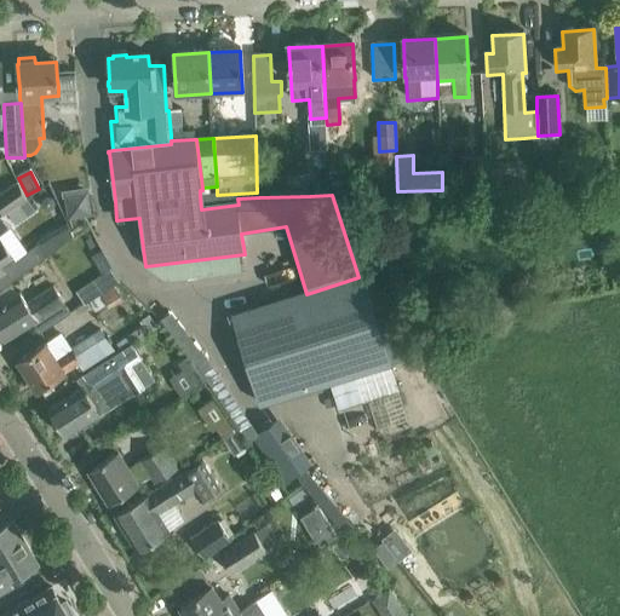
[(0,213),(4,218),(28,201),(19,186),(0,199),(0,213)]
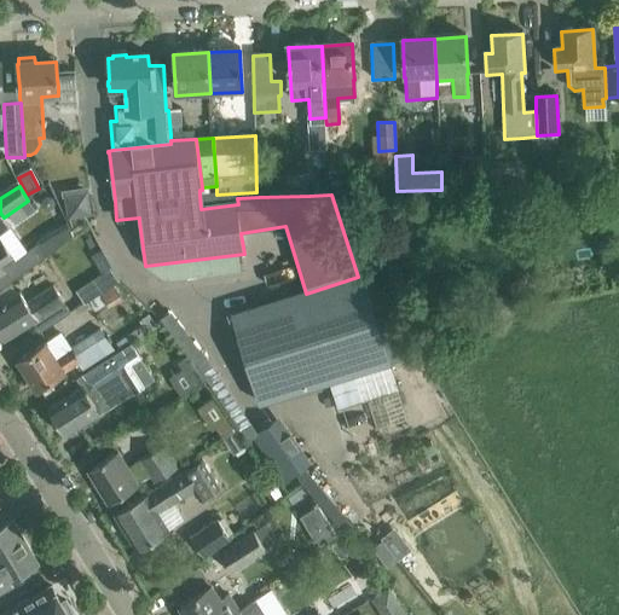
[(88,190),(62,191),(64,222),(90,220),(88,190)]
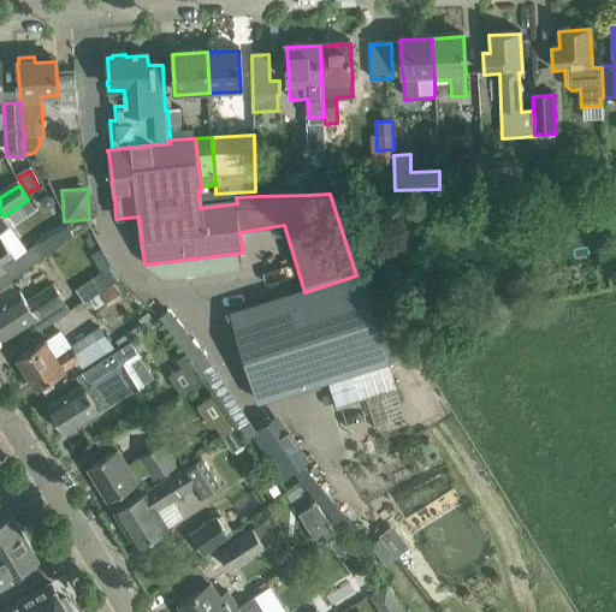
[(0,275),(7,286),(25,273),(41,261),(53,253),(73,238),(66,225),(16,261),(10,254),(0,238),(0,275)]
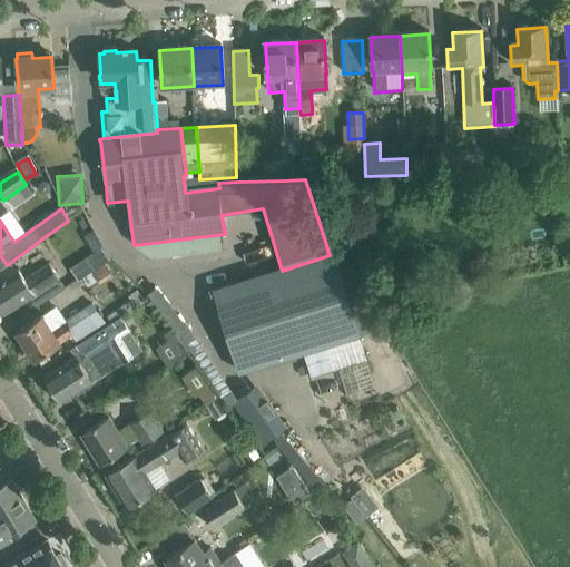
[(104,250),(70,271),(77,282),(110,261),(104,250)]
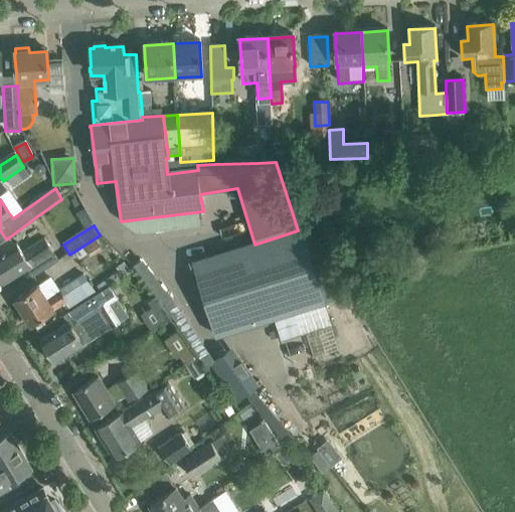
[(254,244),(193,264),(216,338),(326,305),(303,229),(298,230),(254,244)]
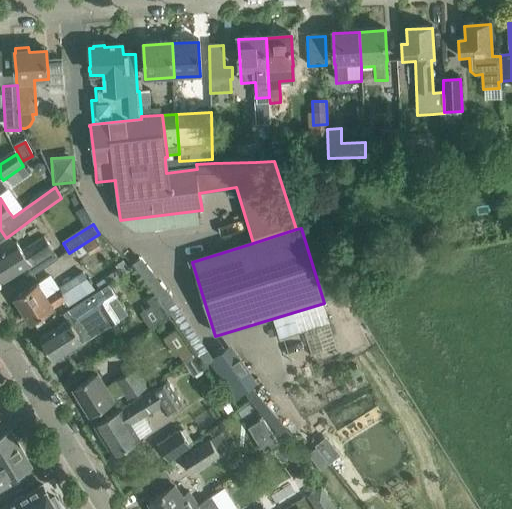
[(6,250),(0,254),(0,278),(3,284),(27,268),(32,277),(58,260),(45,240),(44,238),(22,252),(16,243),(6,250)]
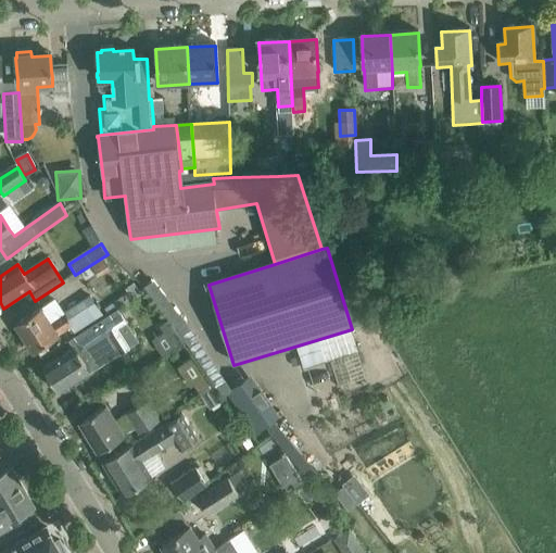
[(73,328),(78,336),(104,319),(91,298),(50,324),(41,310),(15,326),(33,354),(59,338),(58,337),(73,328)]
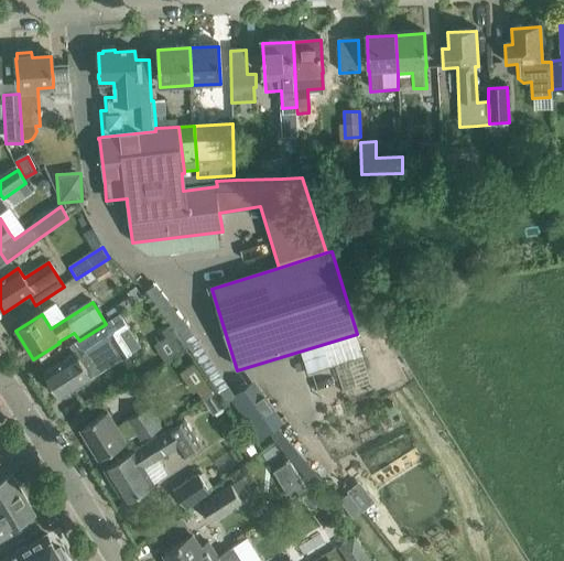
[(106,324),(79,341),(69,347),(75,356),(62,364),(44,375),(60,400),(140,348),(119,315),(106,324)]
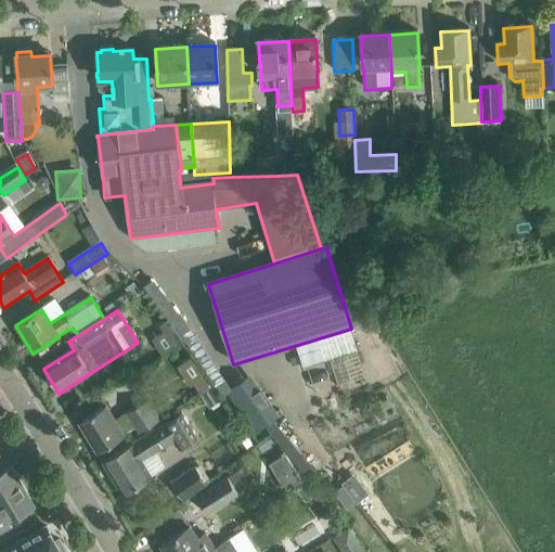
[(156,337),(166,351),(184,339),(170,320),(163,325),(167,331),(156,337)]
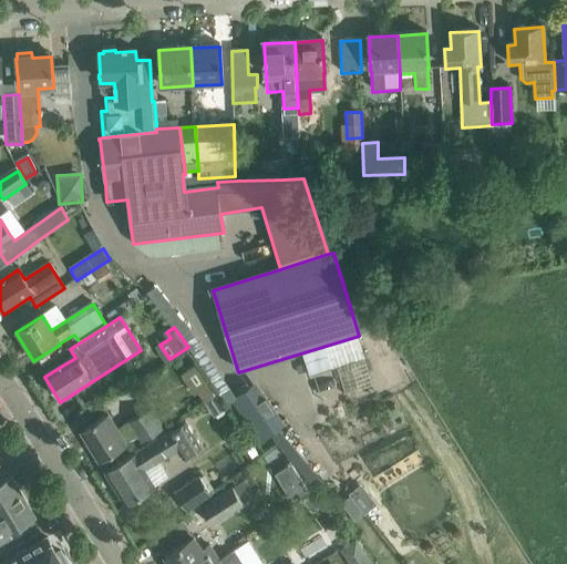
[(208,386),(197,393),(206,406),(217,398),(208,386)]
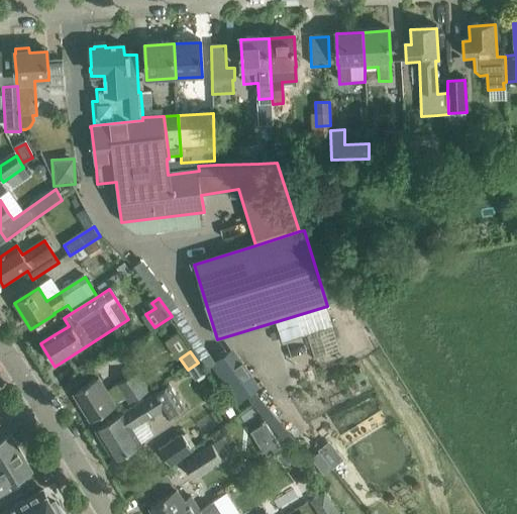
[(198,363),(188,370),(196,382),(206,375),(198,363)]
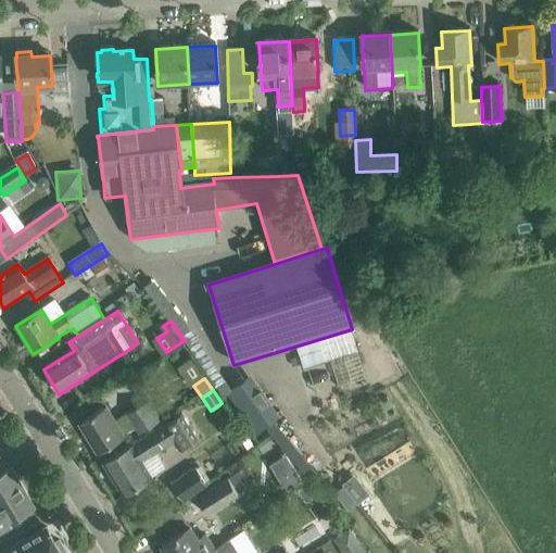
[(97,414),(78,425),(97,455),(115,443),(137,430),(140,435),(147,430),(161,422),(158,416),(149,403),(126,416),(115,423),(106,409),(97,414)]
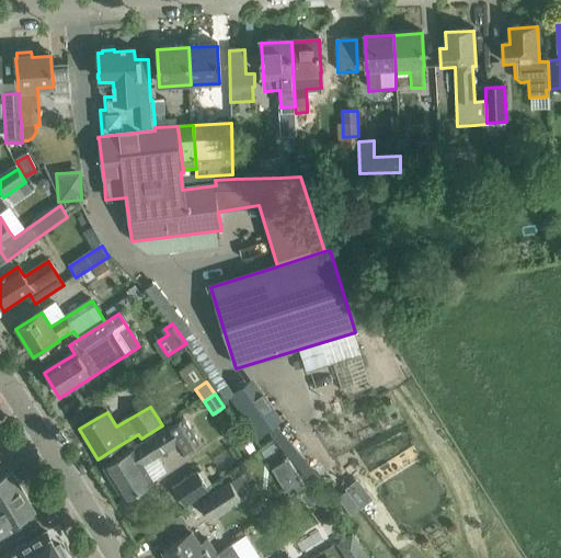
[(122,456),(103,468),(124,501),(142,490),(155,482),(153,481),(167,473),(157,457),(175,446),(182,456),(199,446),(183,419),(170,426),(164,430),(150,439),(122,456)]
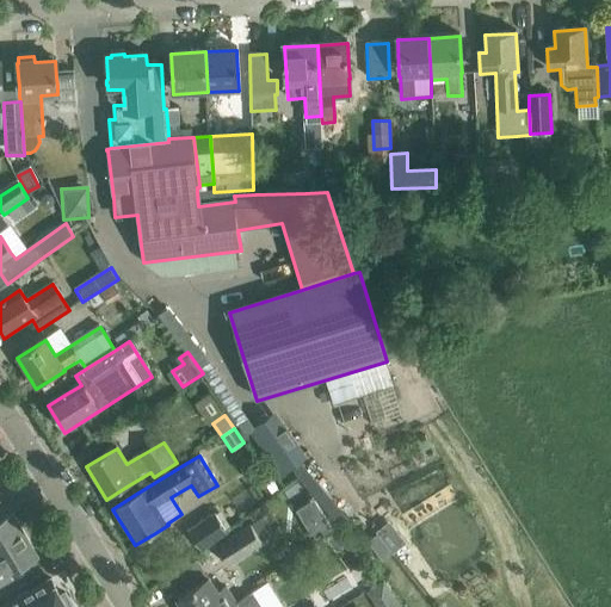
[(215,514),(187,532),(201,553),(229,536),(215,514)]
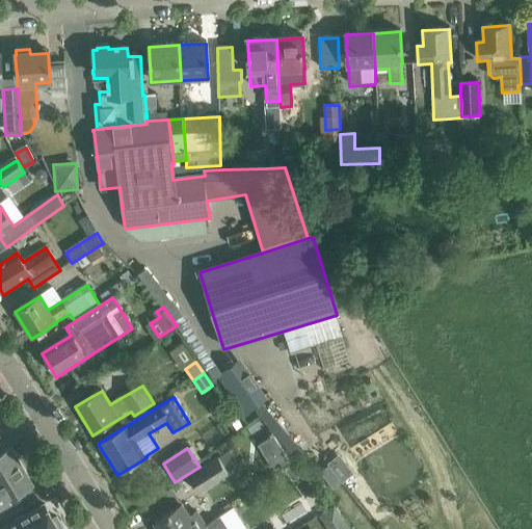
[(238,452),(235,448),(187,478),(198,495),(228,475),(227,474),(238,467),(232,456),(238,452)]
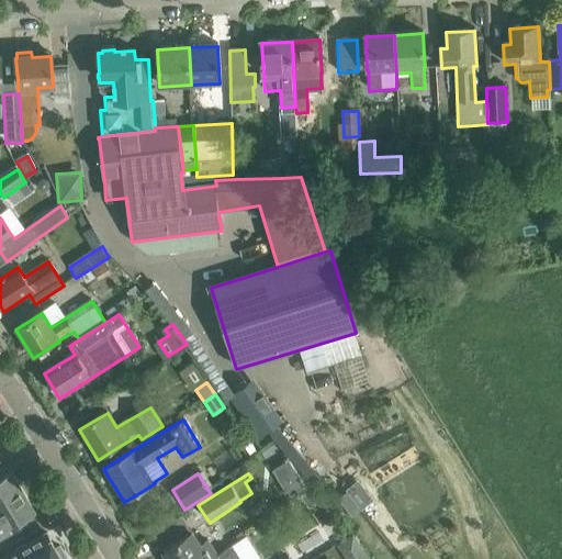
[(0,540),(12,534),(9,529),(34,515),(11,476),(0,481),(0,540)]
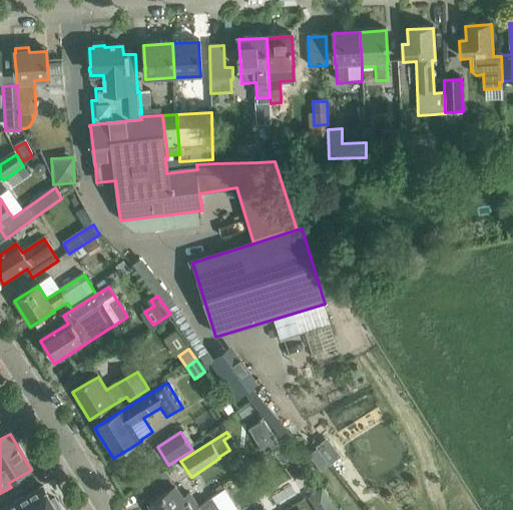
[(317,451),(308,458),(321,474),(329,467),(317,451)]
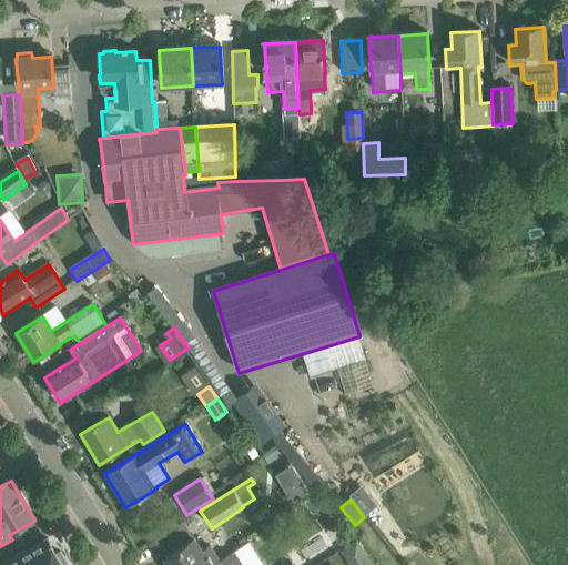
[(194,540),(184,546),(165,557),(170,564),(219,564),(210,548),(202,553),(194,540)]
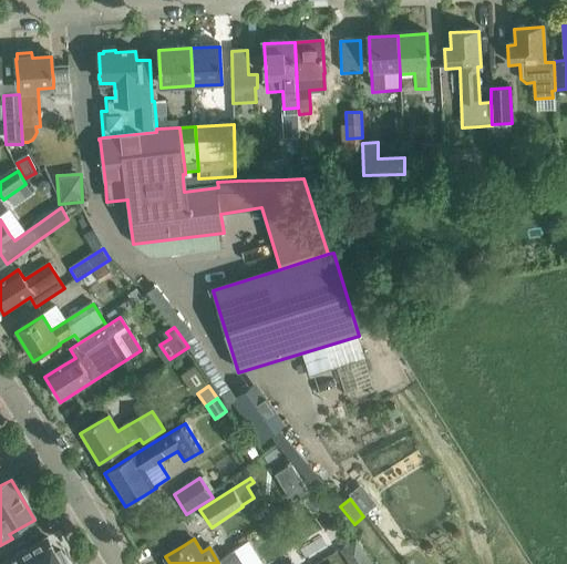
[(65,563),(60,553),(57,555),(47,541),(6,563),(65,563)]
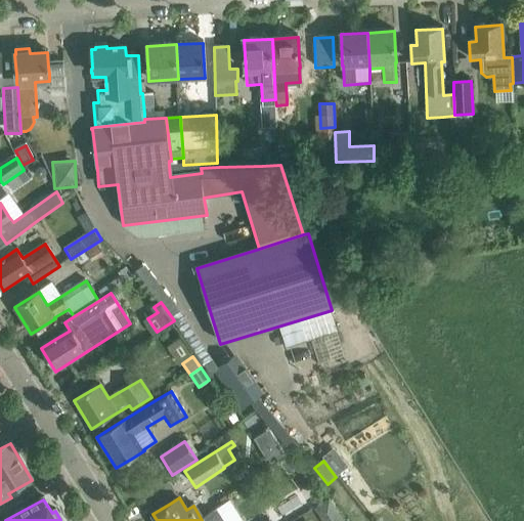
[(330,503),(316,511),(321,520),(336,512),(330,503)]
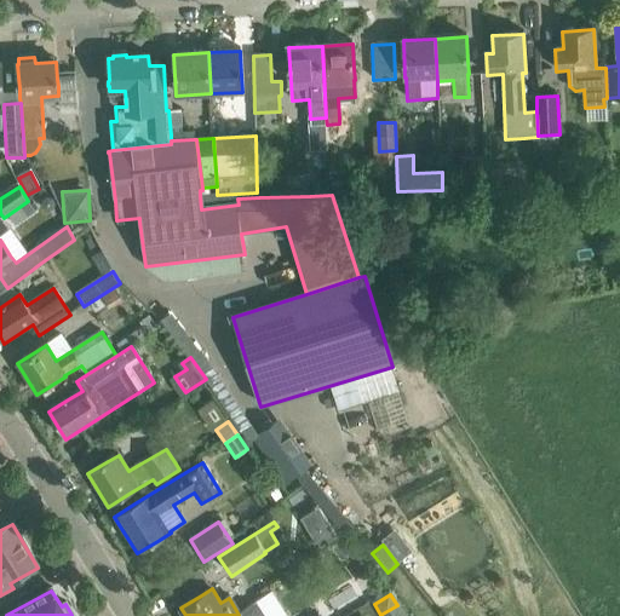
[(256,603),(239,615),(264,615),(256,603)]
